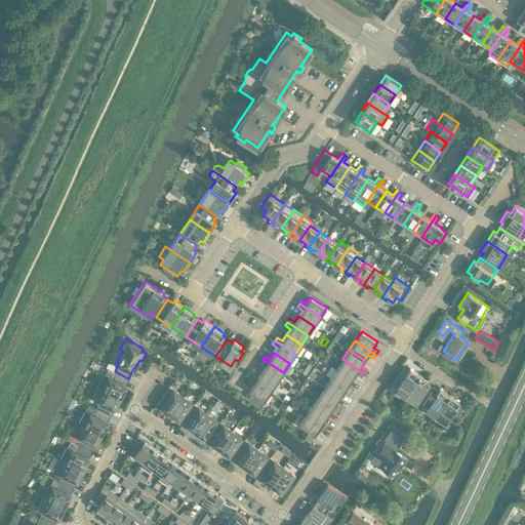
[(326,362),(329,358),(323,354),(320,358),(326,362)]
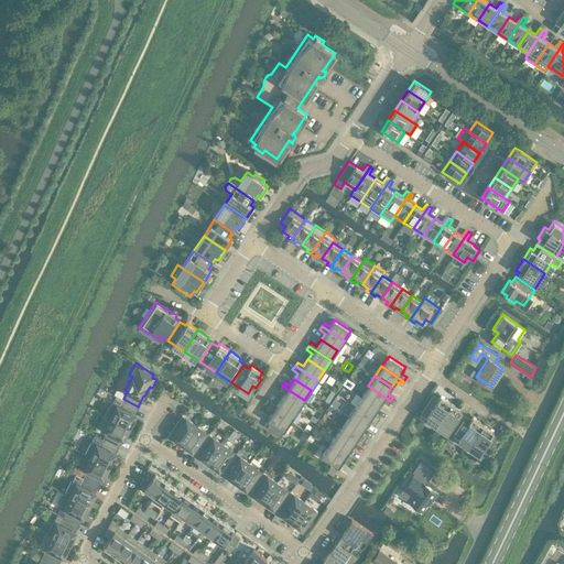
[(304,400),(282,386),(279,389),(284,393),(281,399),(297,410),(304,400)]
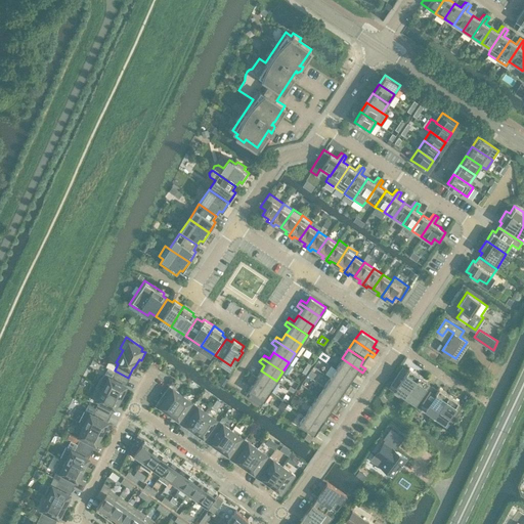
[(362,373),(342,358),(336,367),(351,378),(355,373),(360,376),(362,373)]
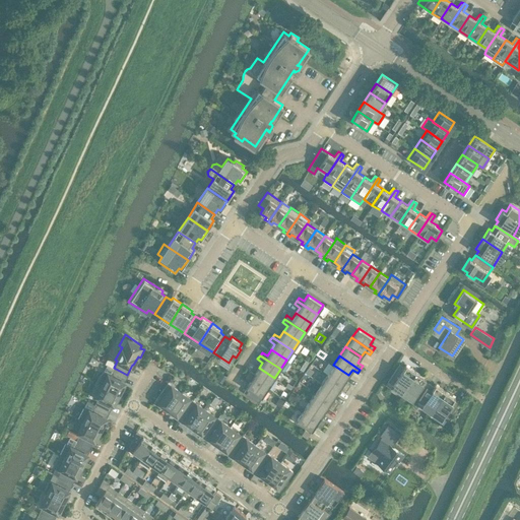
[(402,390),(415,371),(406,365),(404,367),(399,364),(388,381),(402,390)]
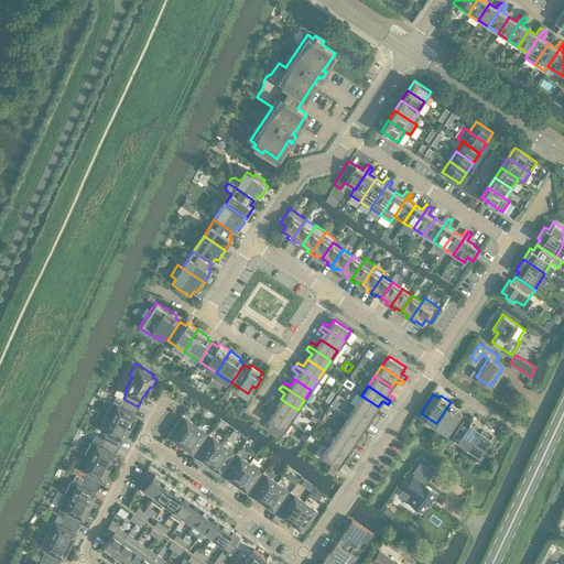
[(355,405),(377,421),(380,416),(375,413),(378,407),(361,396),(355,405)]
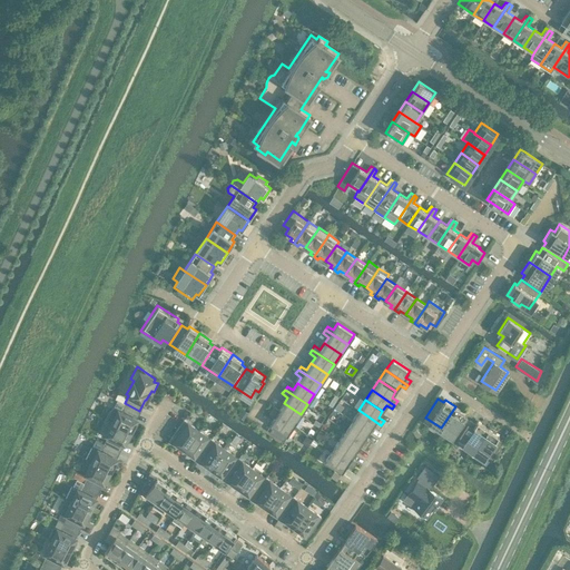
[(108,412),(105,418),(133,432),(137,423),(134,421),(139,411),(125,403),(120,411),(114,406),(108,412)]
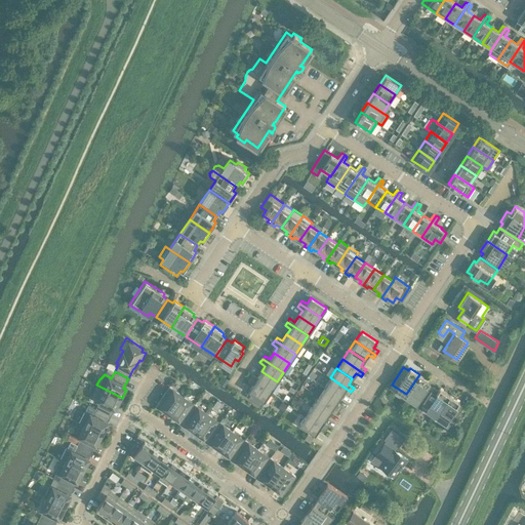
[(271,391),(277,381),(261,371),(257,377),(252,374),(250,377),(271,391)]
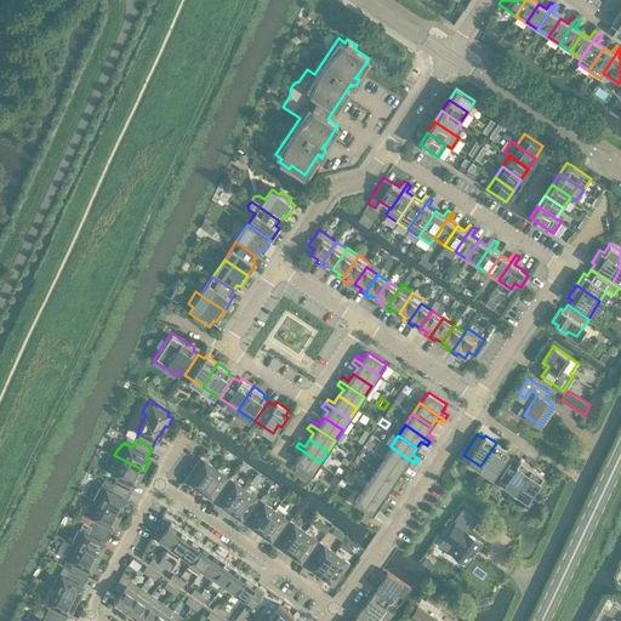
[(480,466),(499,478),(512,457),(506,454),(508,451),(496,443),(480,466)]
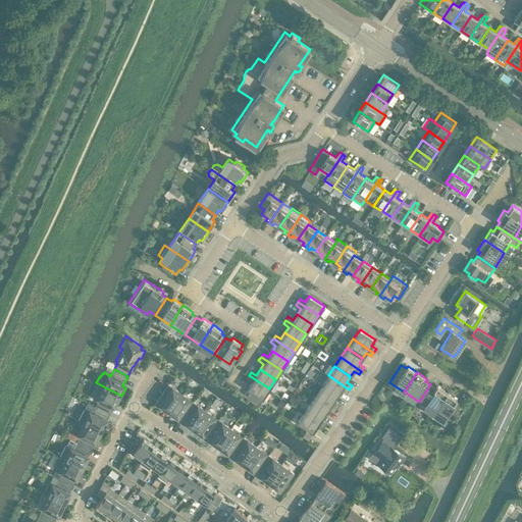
[(259,404),(269,388),(249,375),(247,378),(252,382),(247,388),(250,390),(247,395),(259,404)]
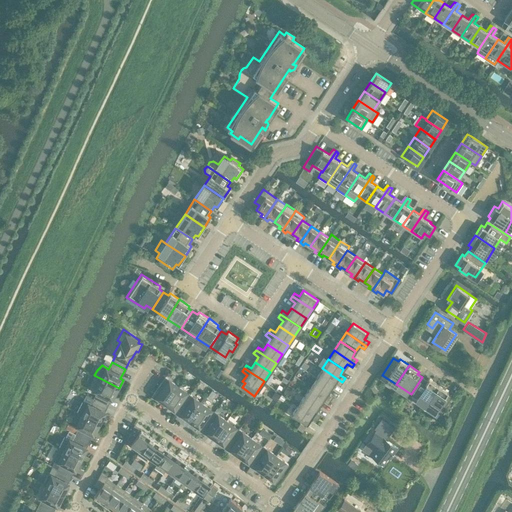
[(316,377),(331,387),(335,382),(340,385),(342,382),(322,368),(316,377)]
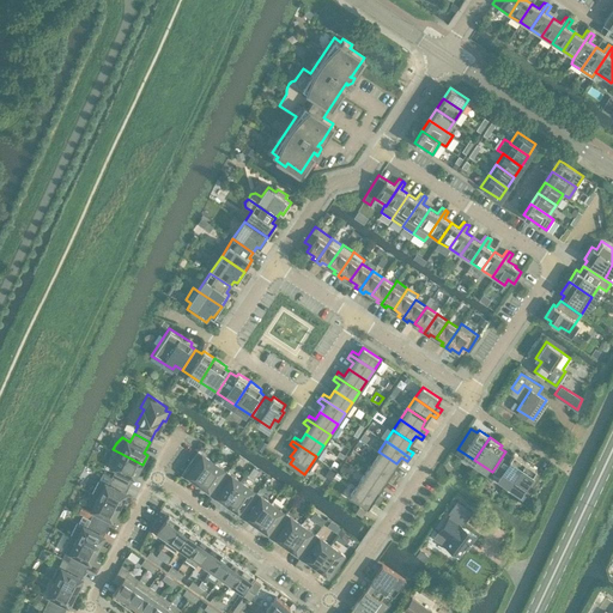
[(109,456),(108,463),(114,467),(116,468),(113,477),(127,484),(133,472),(138,474),(143,465),(113,449),(109,456)]
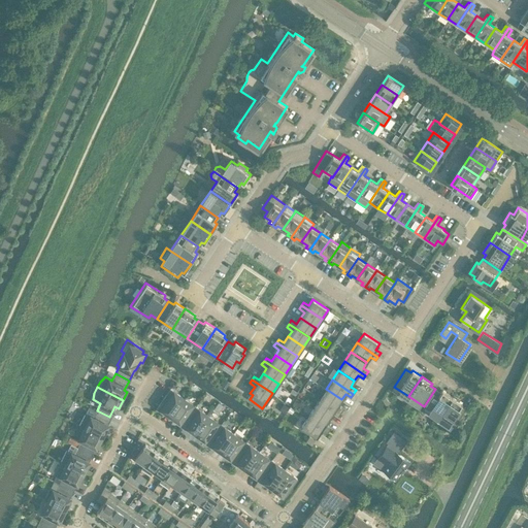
[(165,411),(170,416),(183,398),(170,389),(156,408),(164,414),(165,411)]
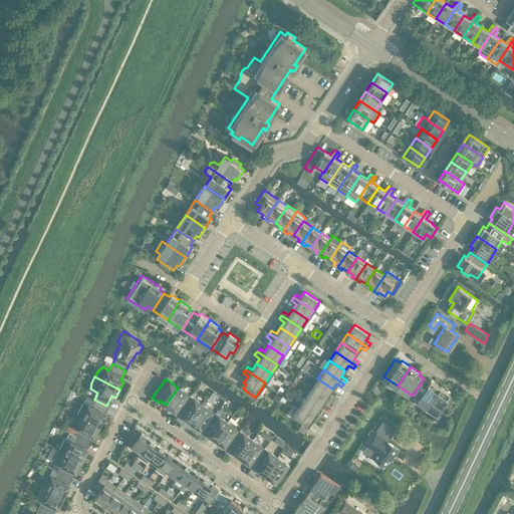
[(311,388),(331,402),(334,398),(329,395),(332,389),(317,378),(311,388)]
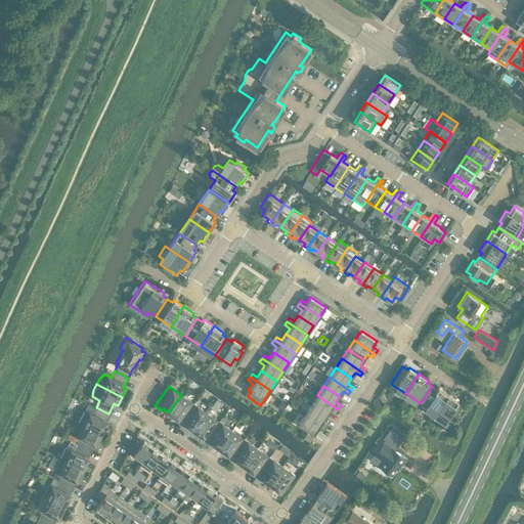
[(421,403),(435,413),(448,393),(439,387),(437,389),(432,386),(421,403)]
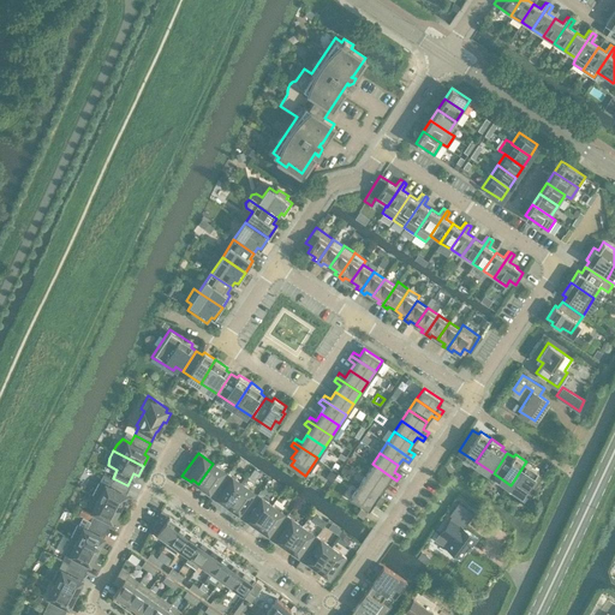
[(526,461),(511,485),(529,496),(542,476),(536,472),(538,470),(526,461)]
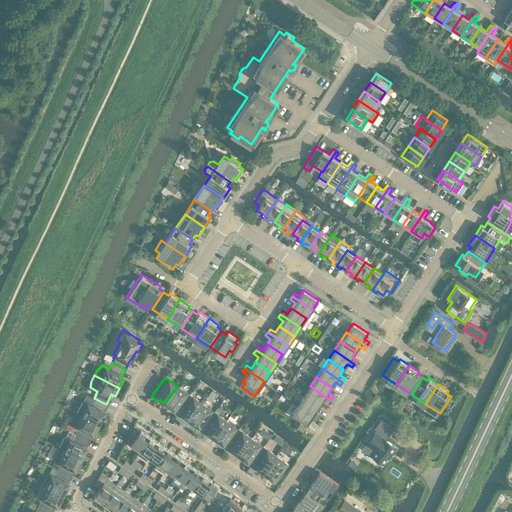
[(177,386),(165,403),(170,406),(169,409),(176,414),(190,394),(177,386)]
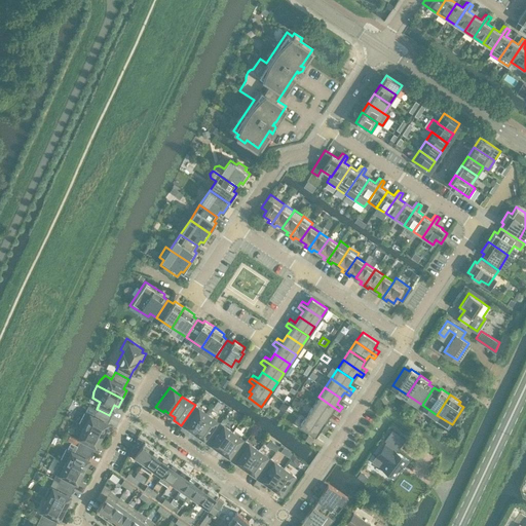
[(312,406),(328,416),(332,411),(337,414),(339,411),(318,397),(312,406)]
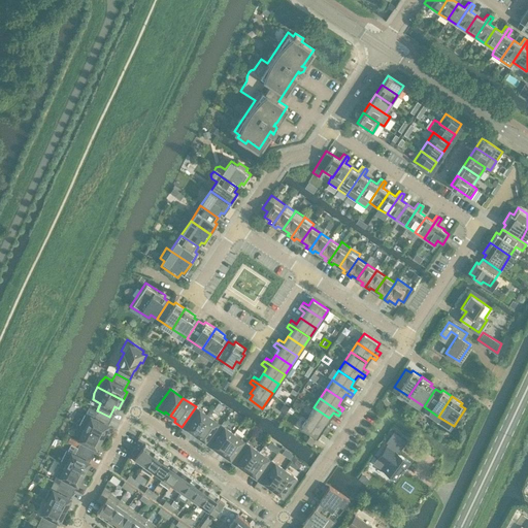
[(279,409),(284,414),(289,406),(284,403),(279,409)]
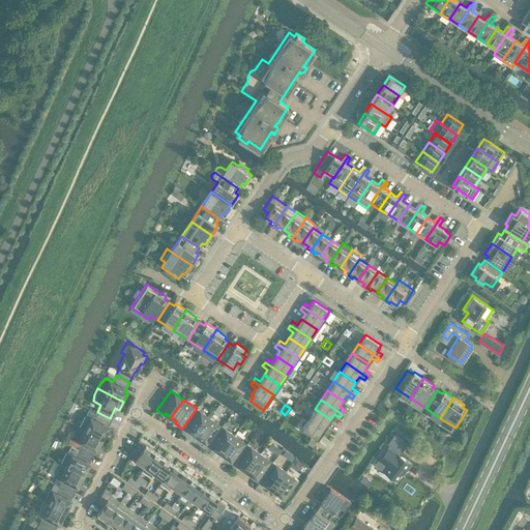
[(197,408),(182,429),(189,434),(192,431),(197,435),(208,417),(197,408)]
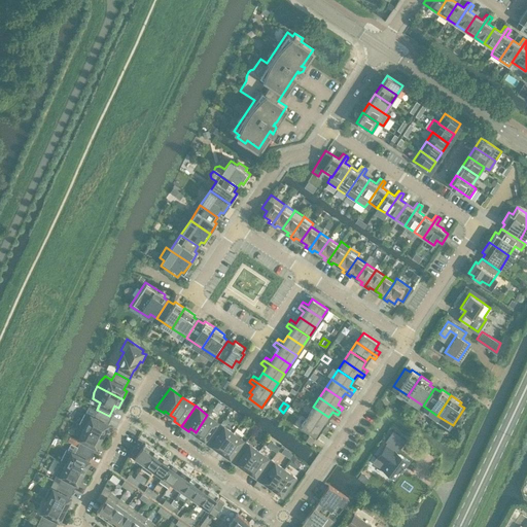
[(307,416),(327,430),(330,426),(325,423),(328,417),(313,407),(307,416)]
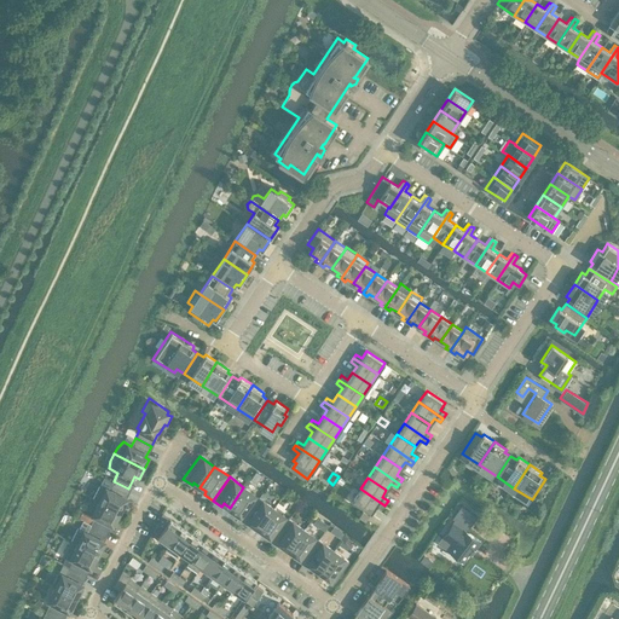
[(127,503),(122,501),(128,489),(114,481),(109,489),(100,484),(93,497),(99,501),(122,513),(127,503)]
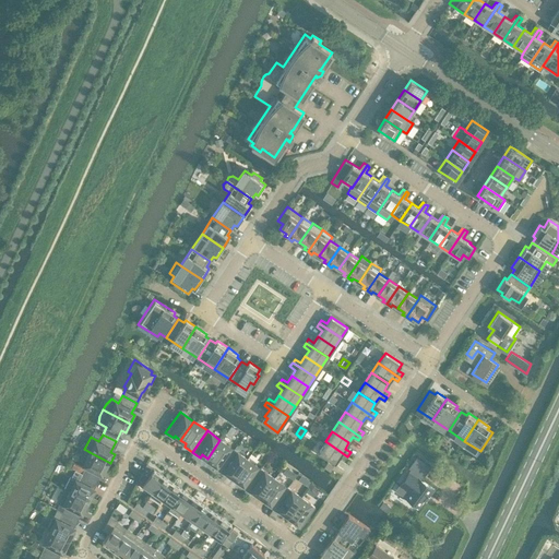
[(211,465),(219,471),(234,450),(219,440),(207,459),(213,463),(211,465)]
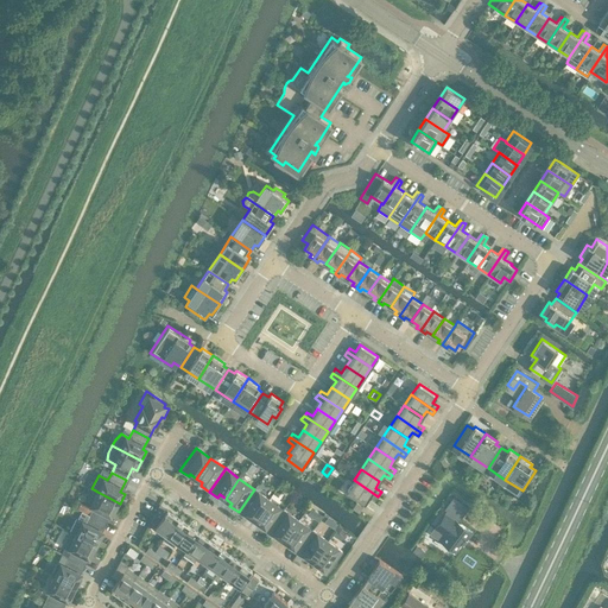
[(378,496),(354,480),(347,492),(365,504),(369,496),(375,500),(378,496)]
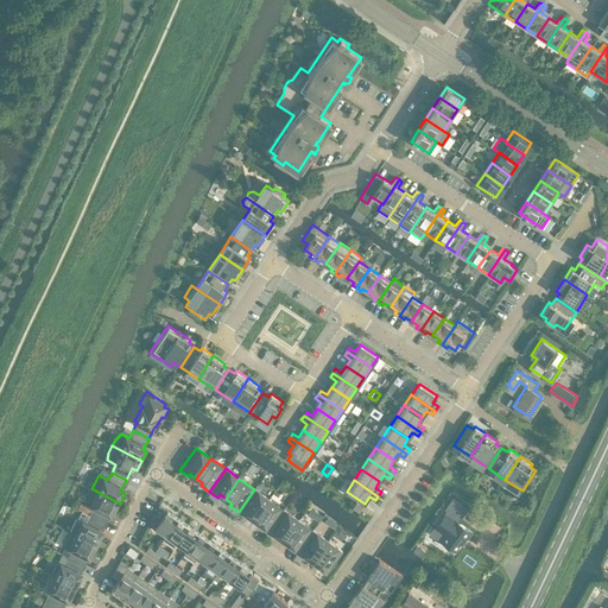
[(254,489),(239,512),(247,518),(248,515),(254,519),(268,499),(254,489)]
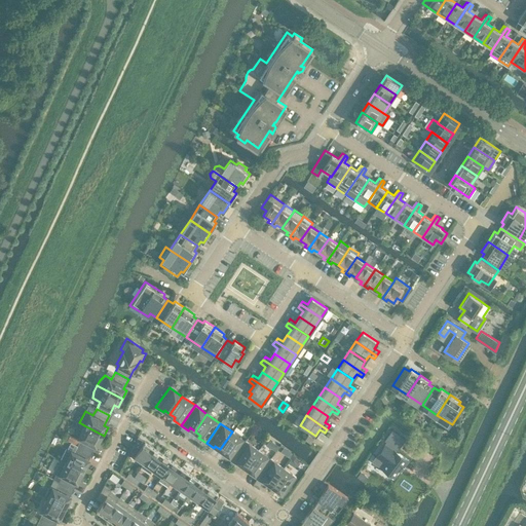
[(96,442),(100,444),(104,436),(84,425),(79,437),(81,438),(77,445),(90,452),(96,442)]
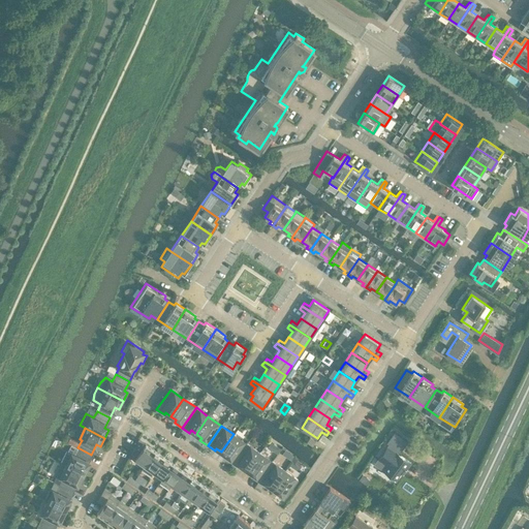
[(389,444),(377,460),(378,460),(383,463),(380,467),(395,478),(401,471),(402,472),(405,468),(406,469),(410,463),(399,454),(407,441),(394,431),(386,442),(389,444)]
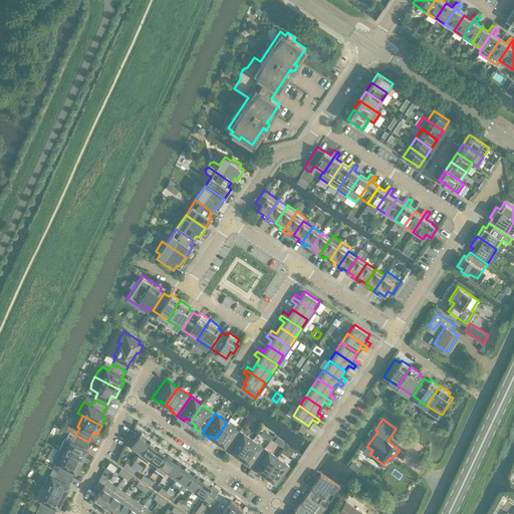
[(219,445),(225,449),(226,450),(240,431),(227,422),(215,439),(220,443),(219,445)]
